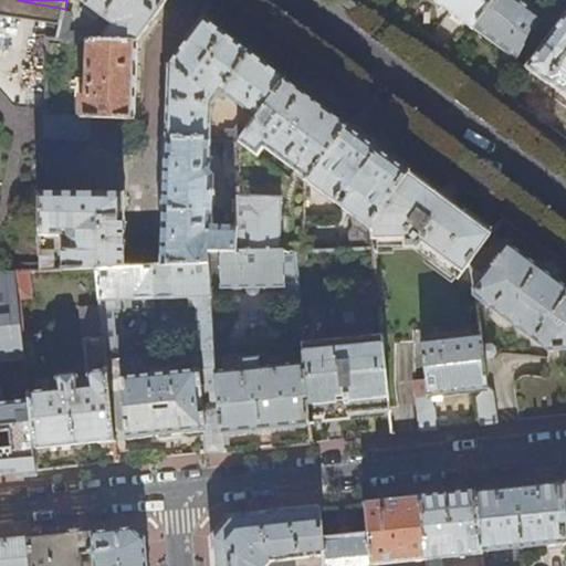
[(76,0),(85,6),(81,11),(88,17),(93,11),(96,13),(93,19),(98,22),(102,18),(114,27),(102,42),(137,43),(168,0),(76,0)]
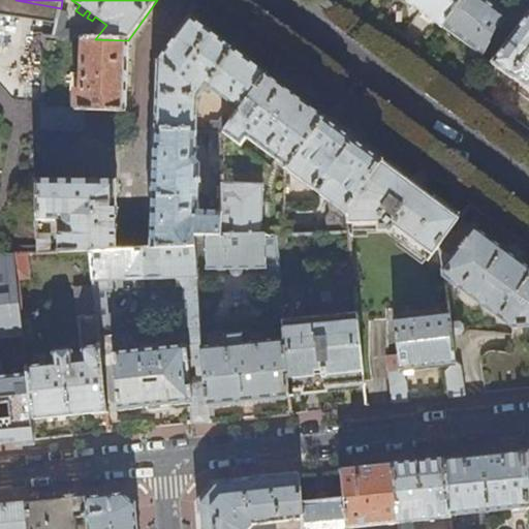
[(442,28),(442,27),(461,0),(403,0),(416,9),(442,28)]
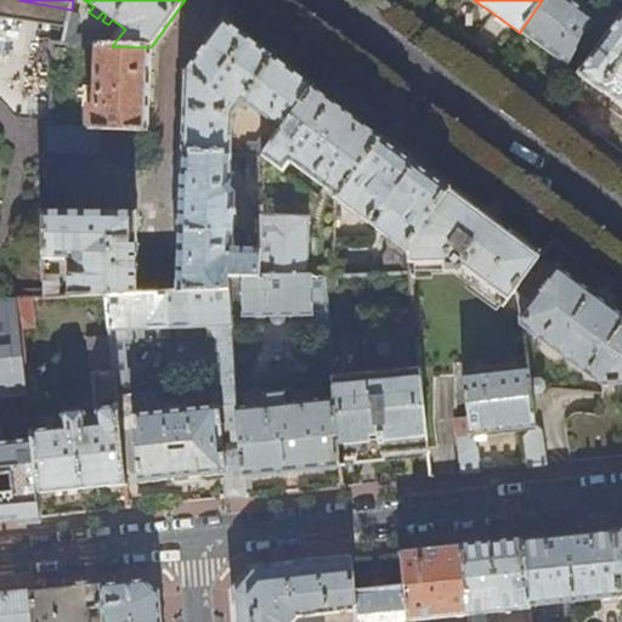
[(586,30),(593,15),(572,0),(542,0),(520,32),(541,46),(567,66),(582,38),(586,30)]
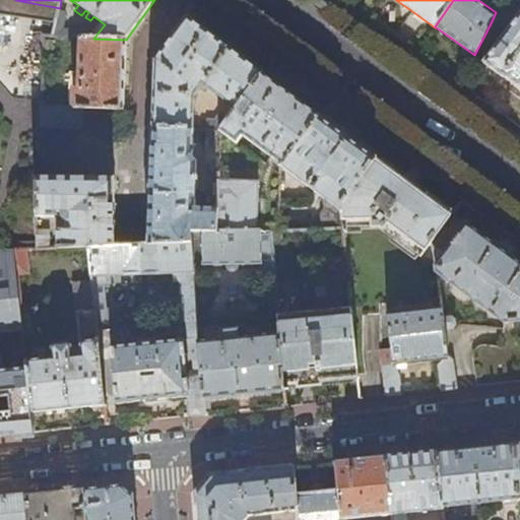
[(519,14),(484,63),(504,77),(505,76),(519,87),(519,14)]
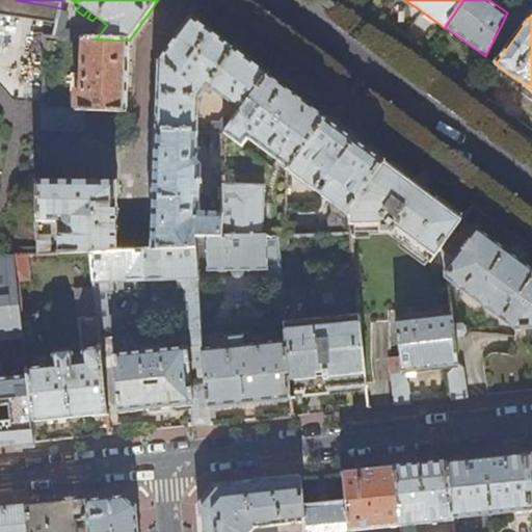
[(159,62),(157,132),(198,133),(200,100),(206,92),(209,96),(214,92),(241,112),(269,76),(228,45),(191,19),(159,62)]
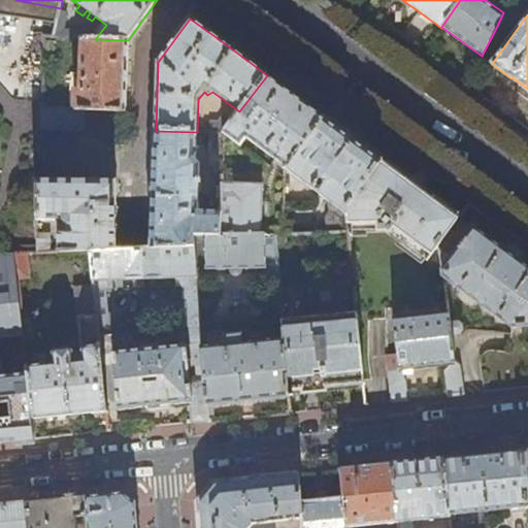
[(502,28),(497,26),(494,32),(499,34),(502,28)]
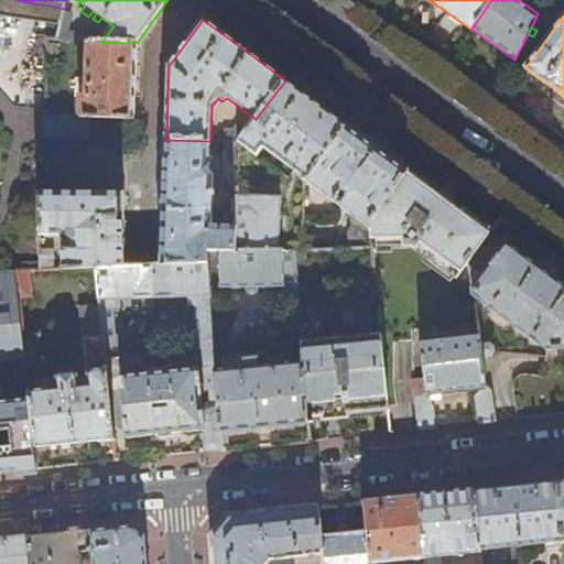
[(134,119),(137,43),(101,42),(89,42),(87,98),(82,98),(82,117),(91,117),(134,119)]
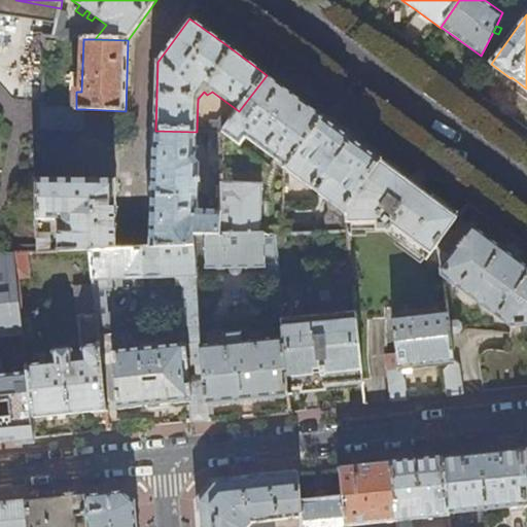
[(297,98),(267,75),(239,111),(233,120),(223,133),(241,145),(244,142),(248,145),(251,142),(287,168),(323,117),(297,98)]
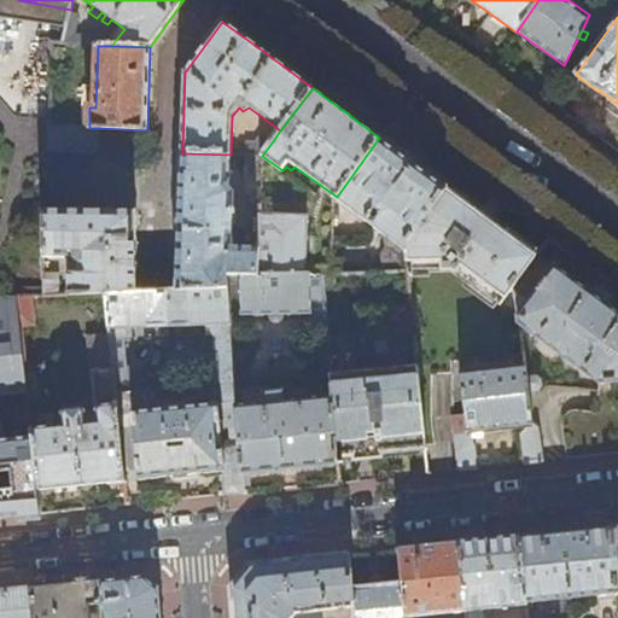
[(99,153),(100,128),(89,128),(50,127),(48,151),(99,153)]
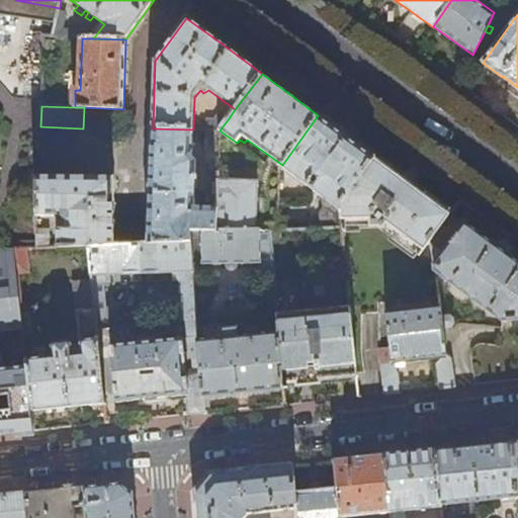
[(205,131),(207,131),(220,131),(229,118),(220,113),(216,119),(206,119),(205,131)]
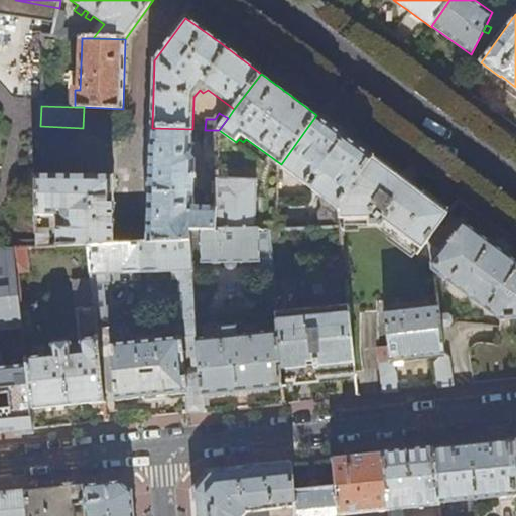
[(343,133),(316,115),(281,164),(279,165),(306,184),(313,174),(317,177),(310,187),(323,196),(323,202),(329,207),(329,226),(342,226),(341,202),(373,158),(374,156),(343,133)]
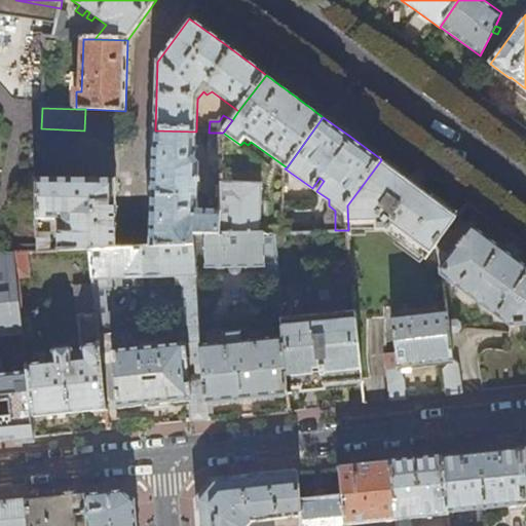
[(155,130),(150,248),(195,247),(194,234),(218,234),(219,212),(196,211),(198,164),(195,158),(196,132),(155,130)]
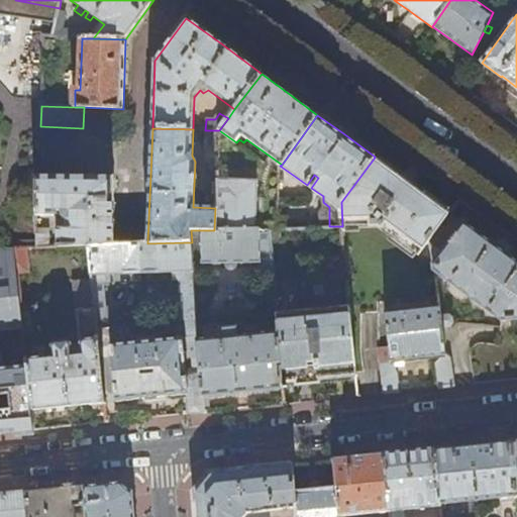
[(218,164),(219,130),(207,130),(205,163),(218,164)]
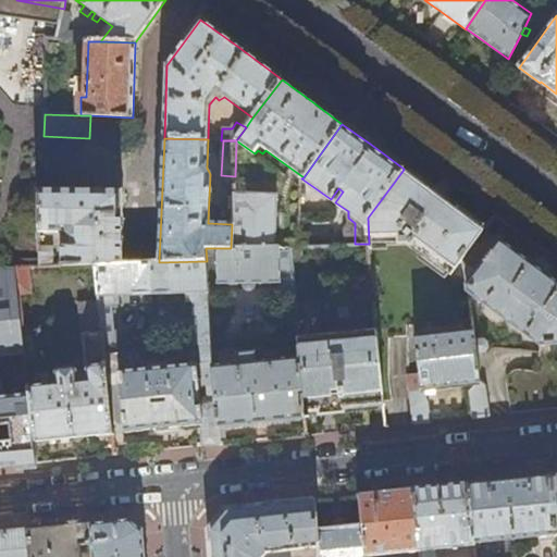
[(444,200),(403,171),(368,218),(369,244),(408,244),(453,275),(484,230),(444,200)]
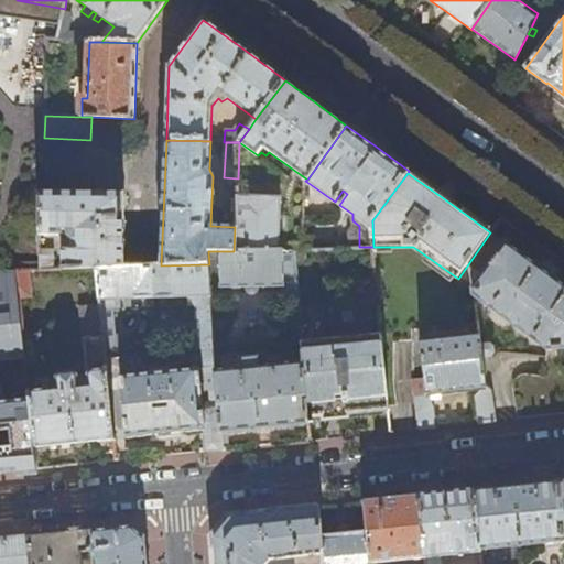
[(125,194),(41,193),(40,235),(67,234),(71,237),(71,248),(63,248),(63,269),(97,268),(125,267),(125,194)]
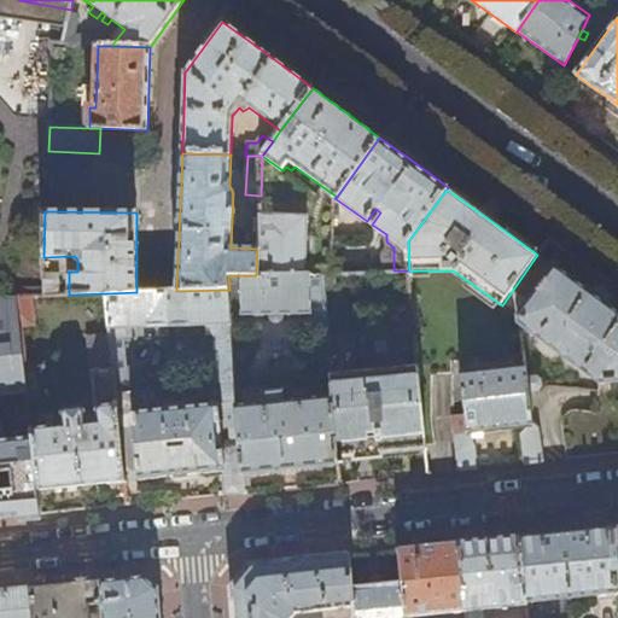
[(260,215),(257,249),(256,275),(307,273),(308,215),(260,215)]
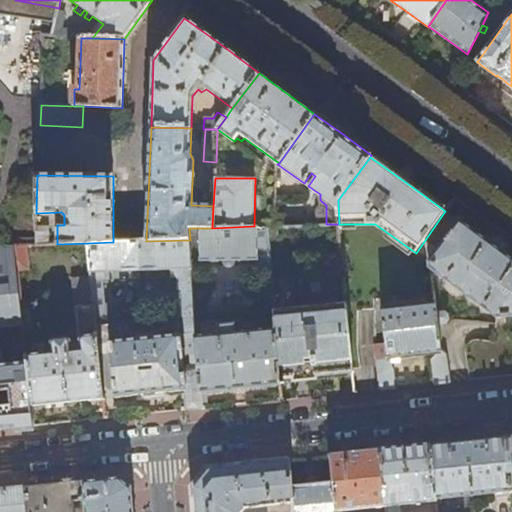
[(456,196),(447,209),(456,216),(465,202),(456,196)]
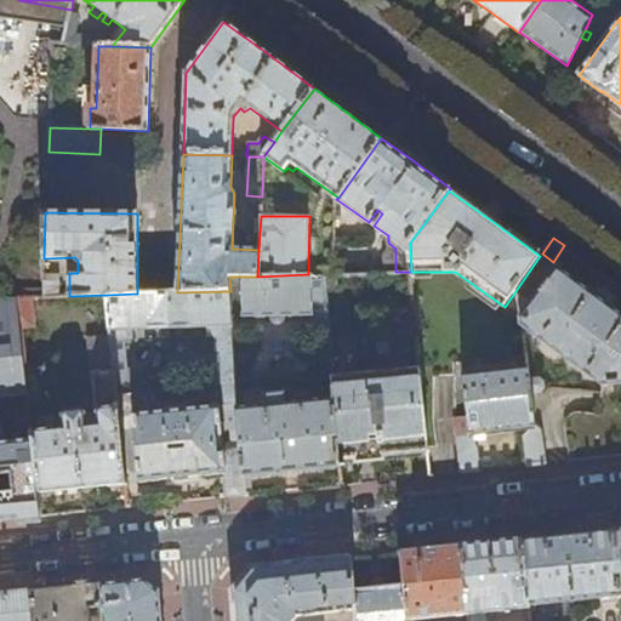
[(602,383),(620,382),(620,313),(603,301),(558,268),(531,303),(519,294),(523,326),(602,383)]
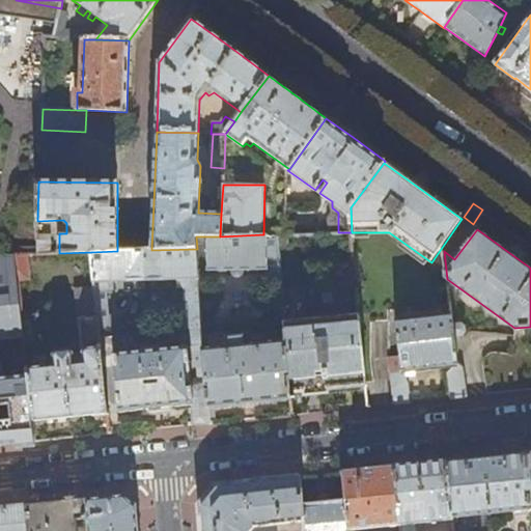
[(329,389),(367,385),(352,232),(338,232),(278,234),(280,262),(286,341),(290,398),(297,398),(296,392),(306,391),(306,396),(324,395),(330,394),(329,389)]
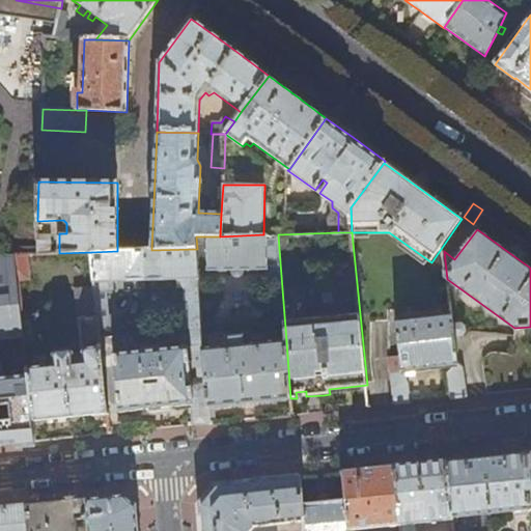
[(51,234),(37,234),(36,253),(51,253),(51,234)]
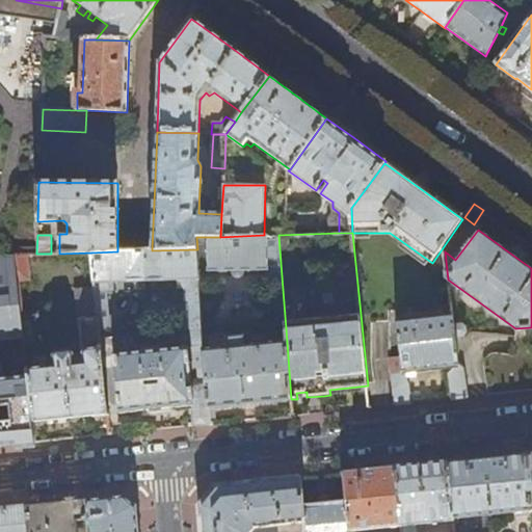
[(268,263),(281,263),(278,235),(264,235),(220,237),(196,237),(197,249),(198,269),(208,269),(209,271),(268,270),(268,263)]
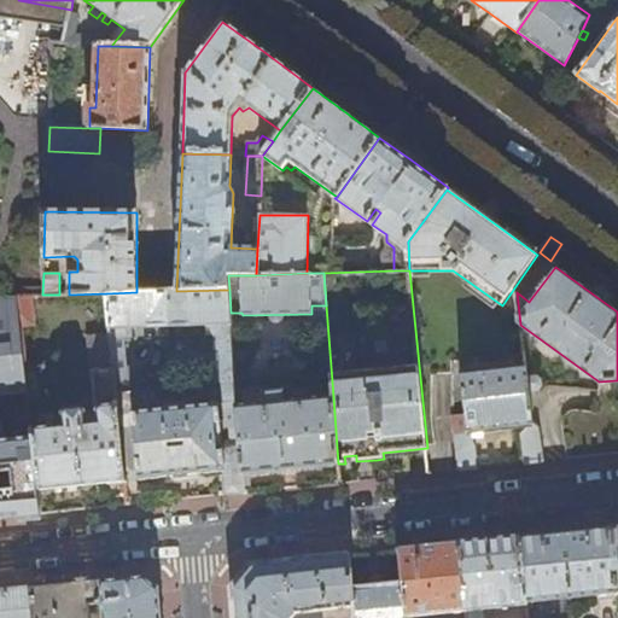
[(245,494),(244,476),(242,448),(225,449),(222,429),(240,427),(238,406),(231,313),(229,290),(176,291),(136,292),(106,293),(110,334),(114,360),(127,359),(124,337),(133,337),(132,327),(207,325),(207,336),(216,336),(217,385),(223,385),(225,403),(133,412),(140,479),(159,478),(161,477),(188,474),(225,471),(225,495),(245,494)]
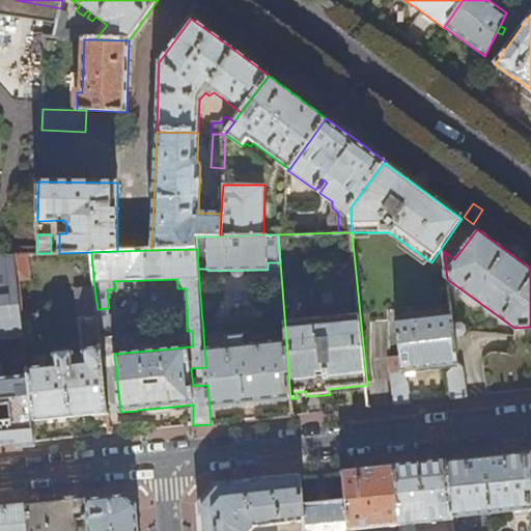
[(29,253),(16,254),(19,280),(31,279),(29,253)]
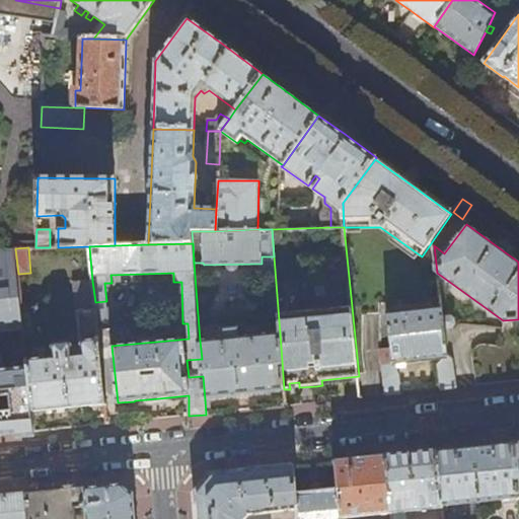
[(35,432),(32,412),(27,359),(18,274),(15,248),(0,248),(0,436),(15,435),(35,432)]
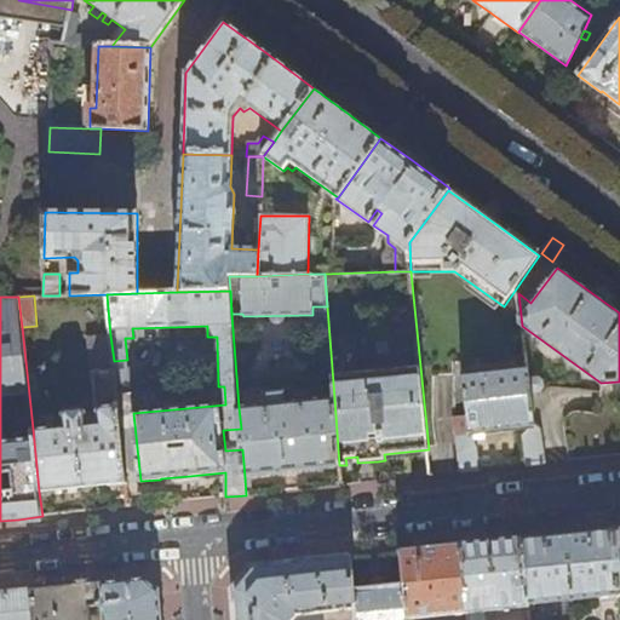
[(86,487),(127,483),(114,361),(110,336),(90,338),(97,411),(86,412),(82,409),(67,412),(64,413),(64,426),(33,429),(39,492),(86,487)]
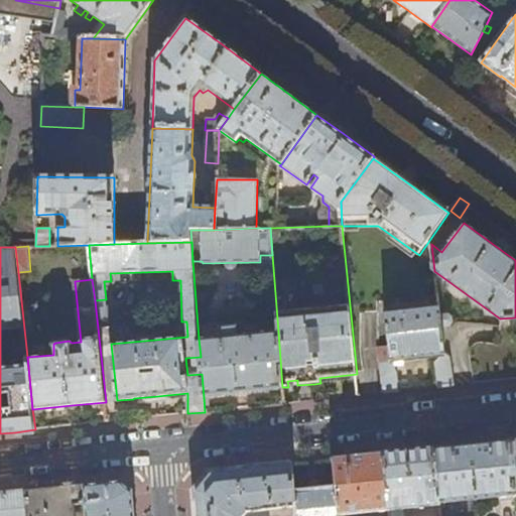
[(440,314),(438,304),(385,312),(389,347),(378,348),(382,393),(399,391),(397,372),(395,369),(392,369),(391,363),(411,360),(439,357),(435,363),(438,387),(454,386),(450,357),(445,354),(441,326),(440,314)]
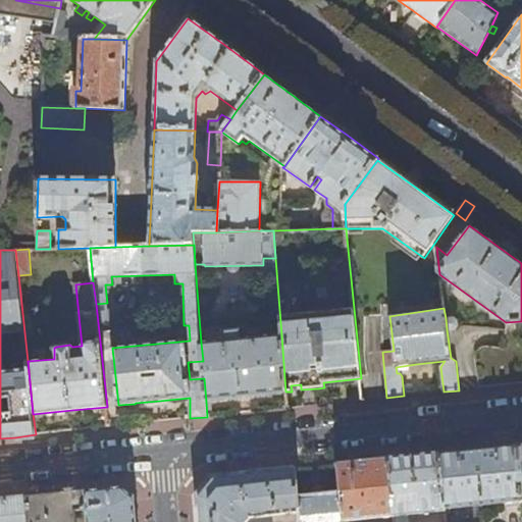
[(454,318),(446,318),(447,329),(456,328),(458,325),(457,320),(454,318)]
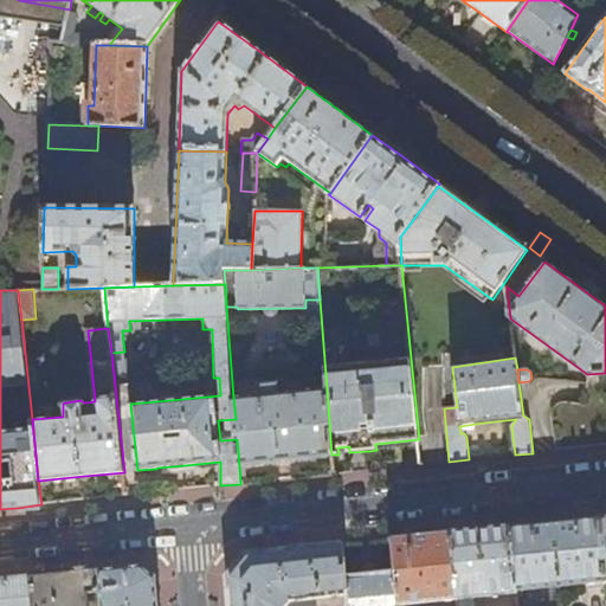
[(331,457),(331,455),(327,389),(279,393),(279,385),(260,386),(260,395),(233,398),(236,419),(237,439),(239,466),(279,462),(331,457)]
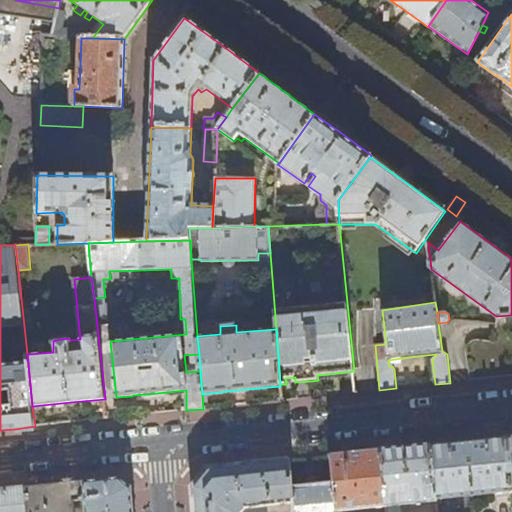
[(472,442),(431,447),(436,500),(510,493),(506,438),(472,442)]
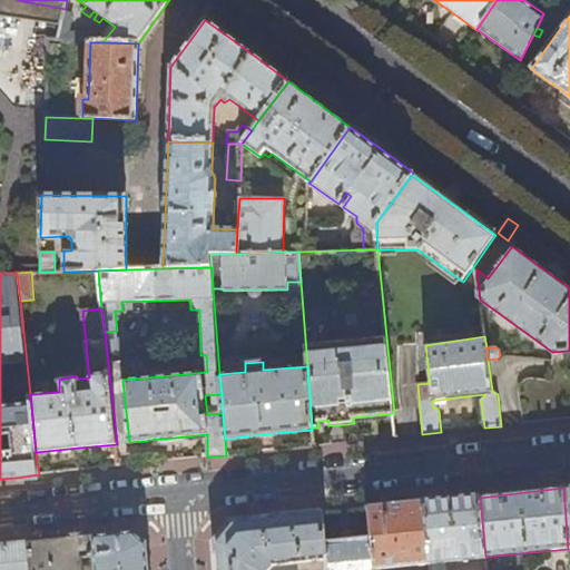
[(444,501),(424,503),(430,566),(430,569),(445,569),(445,563),(457,563),(457,569),(464,568),(463,562),(485,559),(485,557),(480,498),(444,501)]
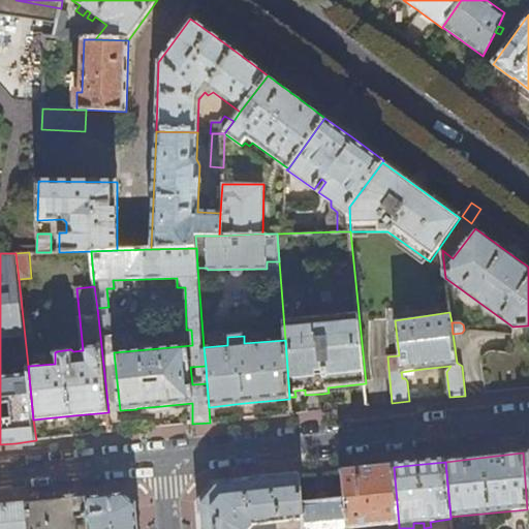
[(367,470),(342,473),(347,528),(365,528),(399,525),(394,467),(367,470)]
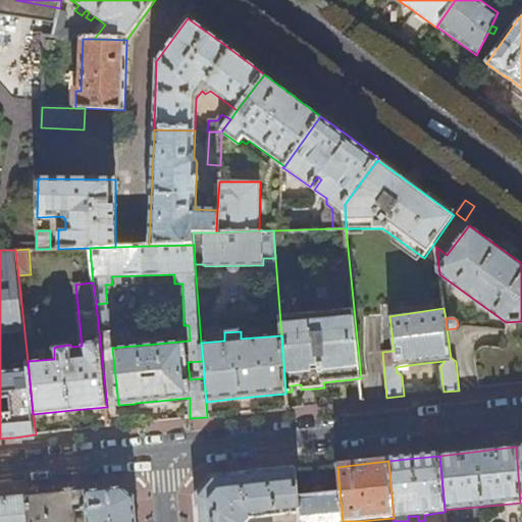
[(317,469),(297,471),(300,521),(343,521),(337,467),(317,469)]
